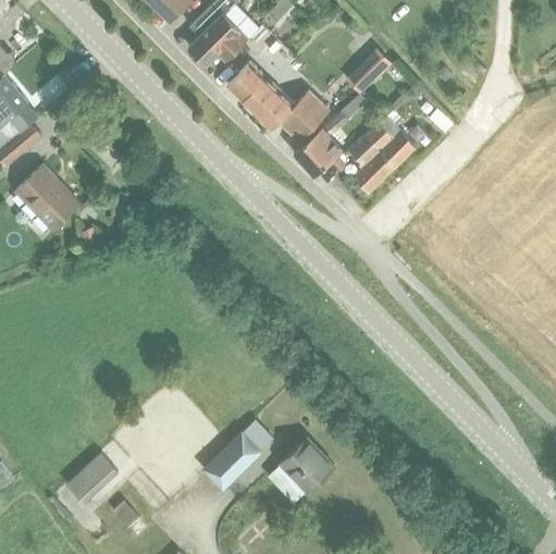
[(140,0),(141,0),(146,0),(170,22),(190,0),(140,0)]
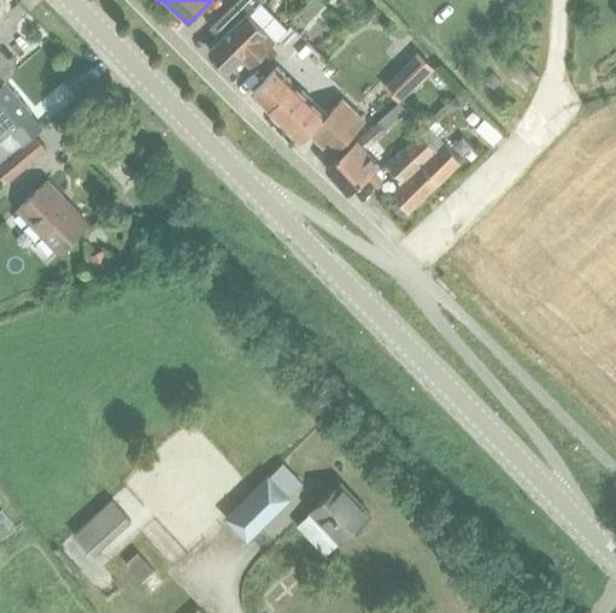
[(240,0),(210,30),(220,41),(207,53),(228,74),(241,60),(250,69),(274,45),(265,36),(267,35),(248,17),(263,3),(260,0),(240,0)]
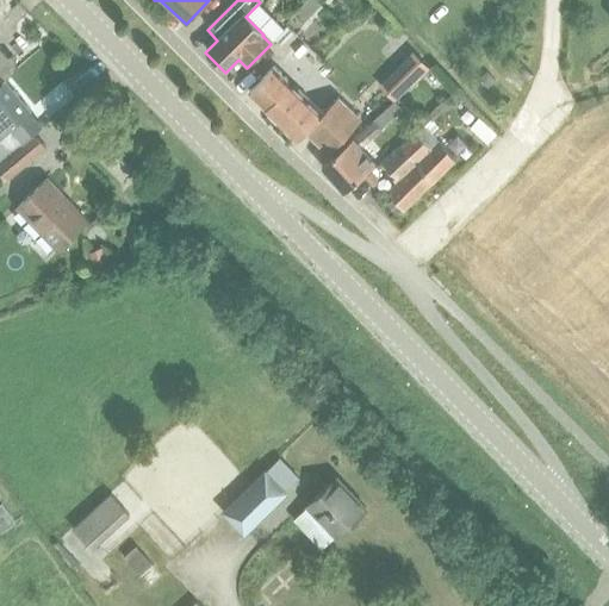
[(0,86),(4,83),(18,70),(14,68),(17,63),(12,58),(7,58),(0,50),(0,86)]
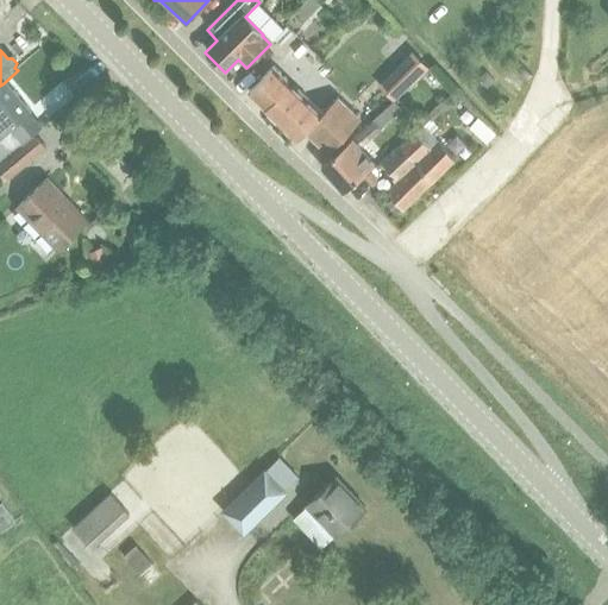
[(407,89),(408,90),(426,74),(409,56),(392,74),(396,79),(407,89)]
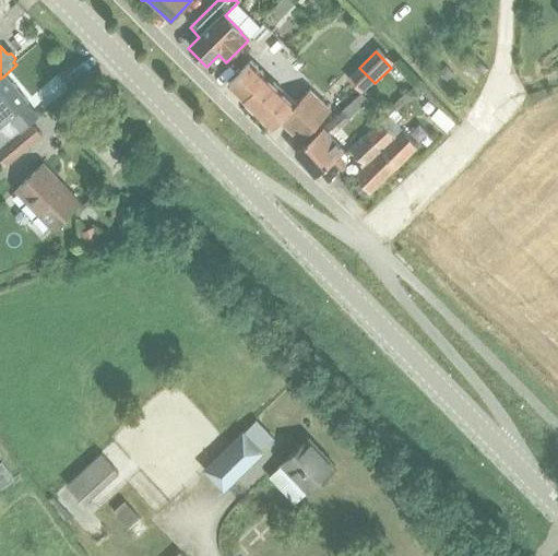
[(236,78),(227,87),(228,87),(242,101),(241,102),(272,130),(279,122),(300,143),(331,111),(309,91),(295,106),(282,94),(250,63),(236,78)]
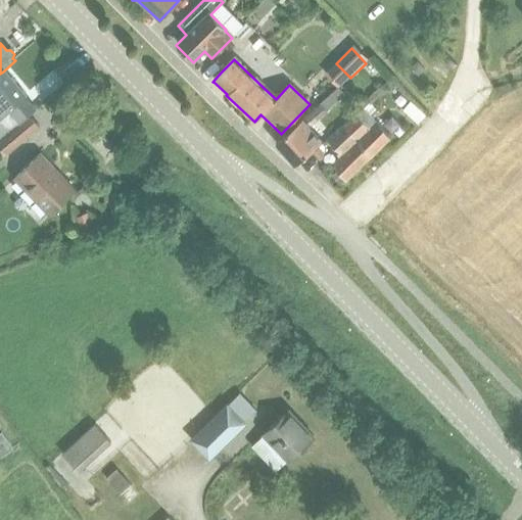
[(349,77),(340,67),(328,80),(337,89),(349,77)]
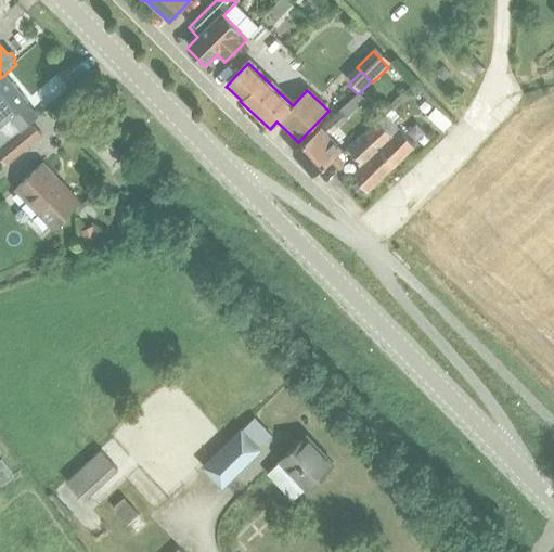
[(0,127),(10,139),(29,123),(39,115),(30,106),(14,120),(11,117),(27,102),(3,76),(0,78),(0,127)]
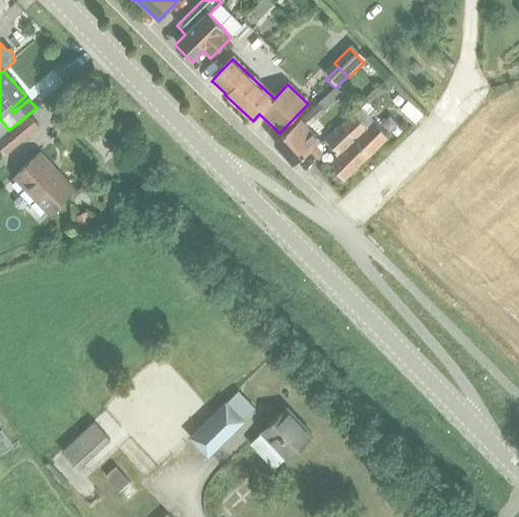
[(335,88),(323,99),(273,143),(293,165),(319,141),(304,124),(312,117),(315,121),(324,113),(324,112),(342,95),(335,88)]
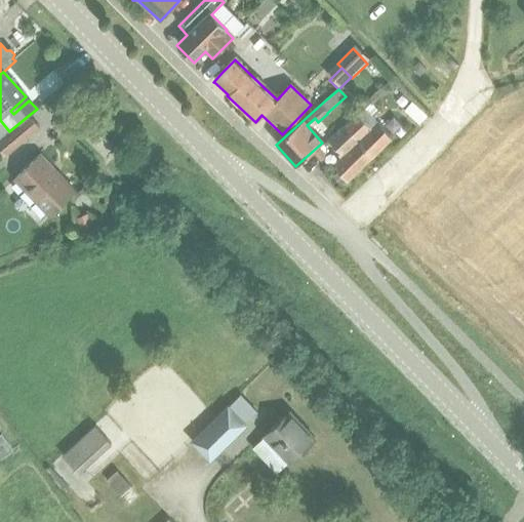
[(364,109),(328,142),(340,154),(337,157),(341,160),(333,167),(345,181),(391,138),(364,109)]
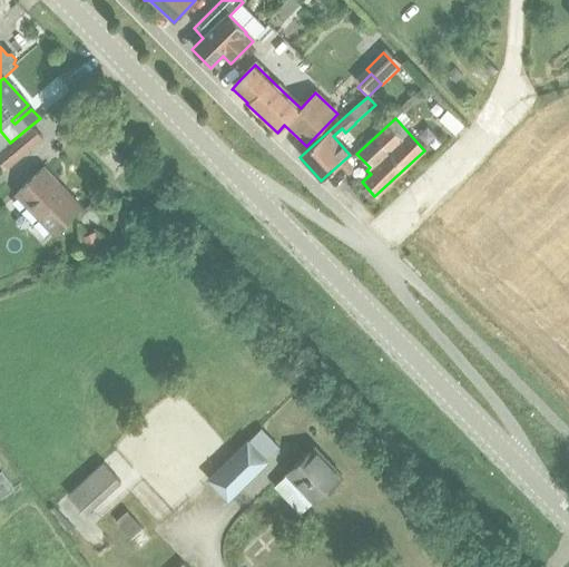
[(30,126),(10,143),(11,143),(0,150),(0,160),(7,169),(42,140),(30,126)]
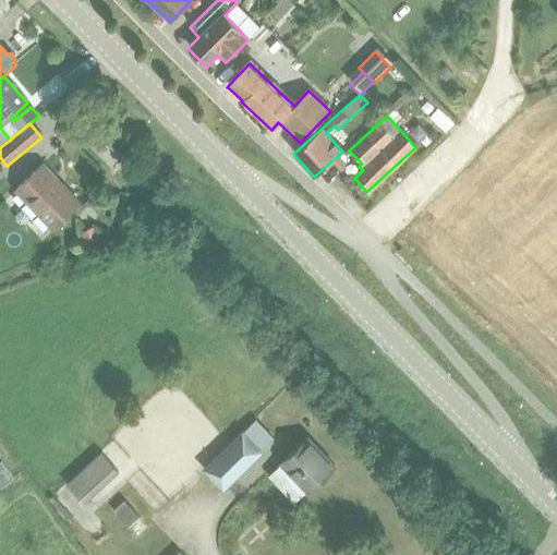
[(346,169),(343,167),(347,165),(341,158),(330,167),(338,176),(346,169)]
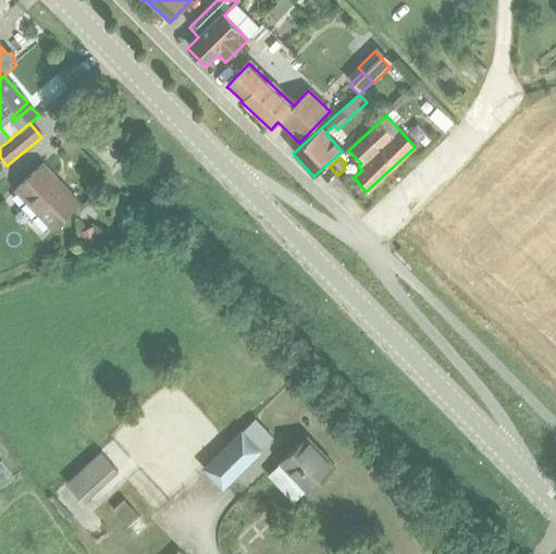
[(78,204),(42,167),(15,192),(51,230),(78,204)]
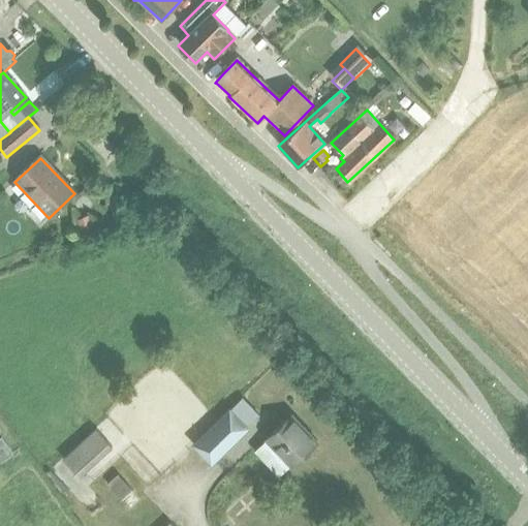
[(247,429),(258,418),(242,400),(229,411),(230,411),(194,447),(212,465),(248,430),(247,429)]
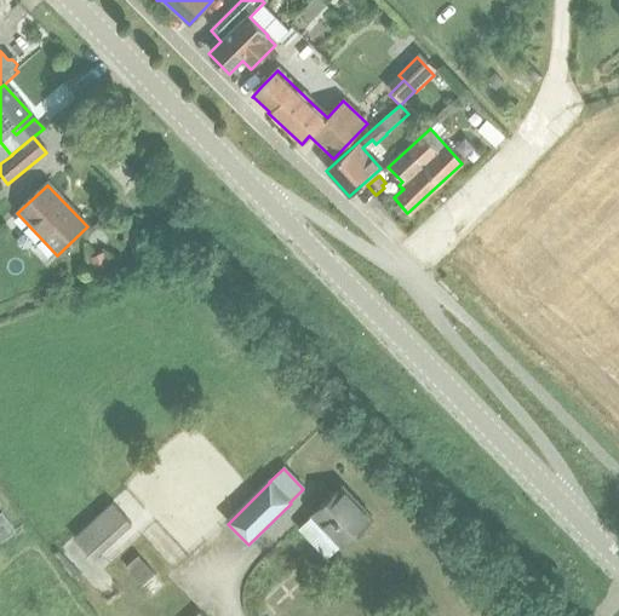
[(311,517),(297,531),(327,562),(340,548),(342,548),(372,519),(342,488),(311,517)]
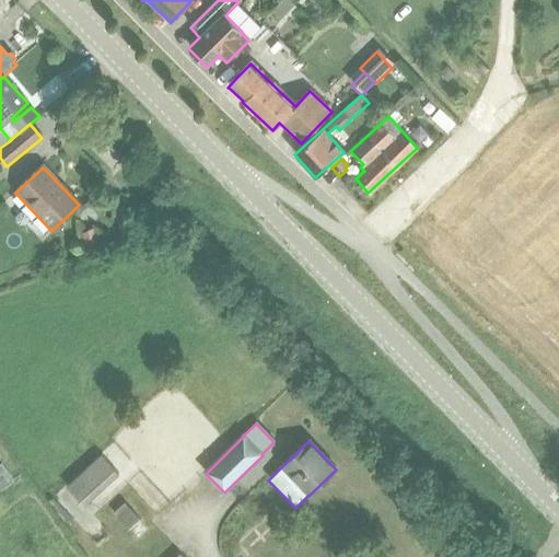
[(101,456),(66,487),(84,508),(118,477),(101,456)]
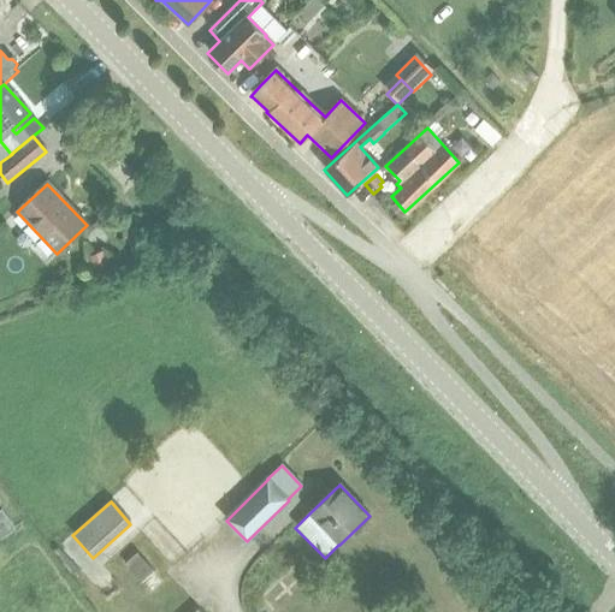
[(0,538),(15,528),(0,507),(0,538)]
